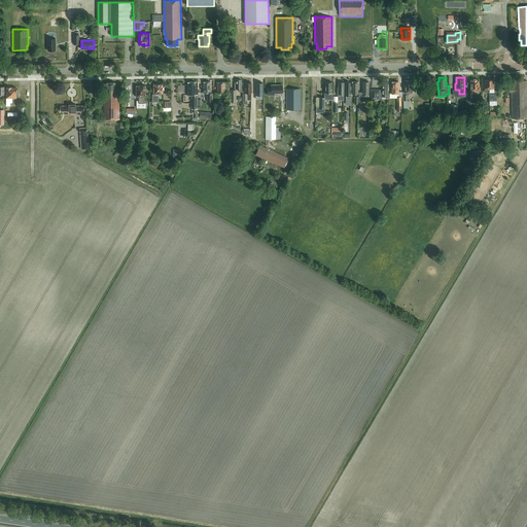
[(231,102),(236,102),(236,89),(239,89),(239,92),(242,92),(242,89),(241,89),(242,79),(236,79),(236,82),(235,82),(235,90),(231,90),(231,102)]
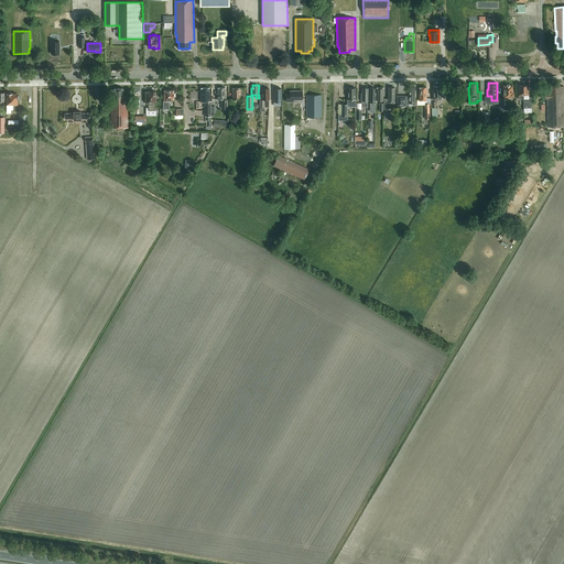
[(437,98),(444,98),(444,94),(441,94),(441,86),(433,86),(433,98),(431,98),(431,101),(432,101),(432,117),(437,117),(437,107),(436,107),(436,101),(437,101),(437,98)]
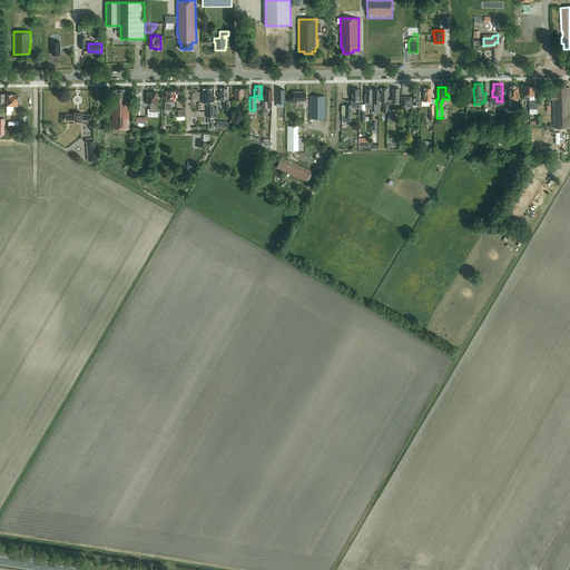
[(512,98),(520,98),(520,94),(518,94),(518,87),(509,87),(509,99),(505,99),(505,107),(512,107),(512,98)]
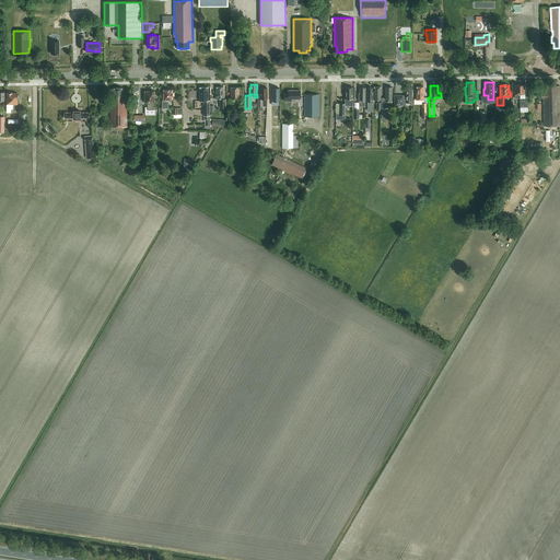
[(543,98),(544,121),(544,126),(559,125),(559,102),(559,85),(548,86),(548,88),(543,88),(543,92),(541,92),(541,98),(543,98)]
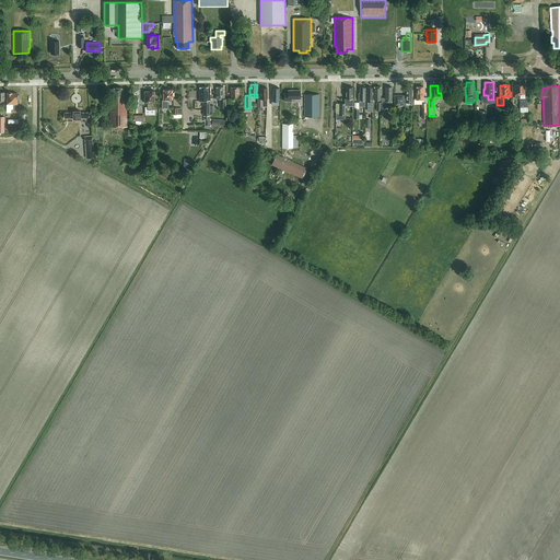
[(203,116),(210,116),(210,101),(208,101),(208,86),(199,88),(200,101),(203,101),(203,116)]
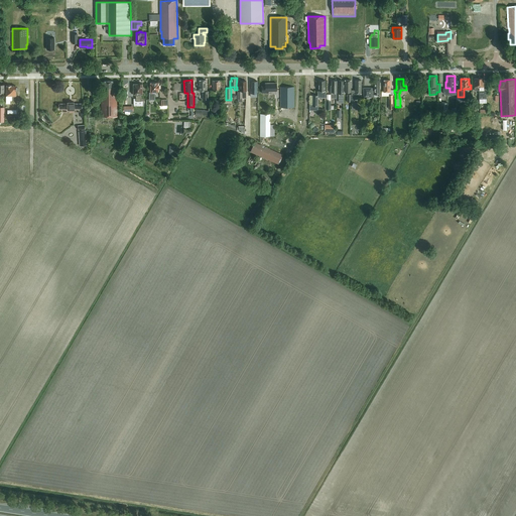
[(200,86),(199,86),(199,91),(203,91),(203,100),(209,99),(209,91),(207,91),(207,84),(206,84),(206,80),(200,80),(200,86)]
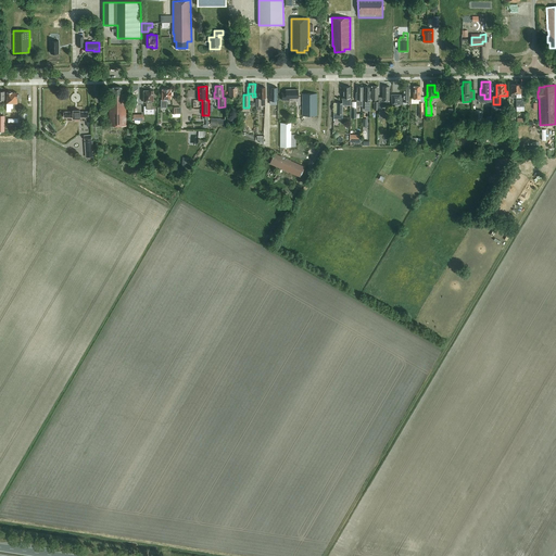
[(110,126),(126,126),(126,95),(122,95),(122,87),(112,87),(112,95),(110,95),(111,101),(109,101),(109,102),(103,103),(103,106),(109,106),(110,126)]
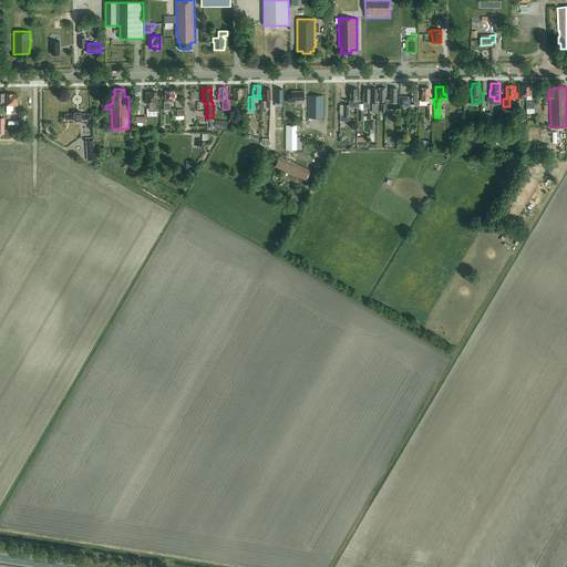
[(243,96),(246,96),(246,89),(234,89),(234,100),(232,100),(232,104),(239,104),(239,100),(243,100),(243,96)]
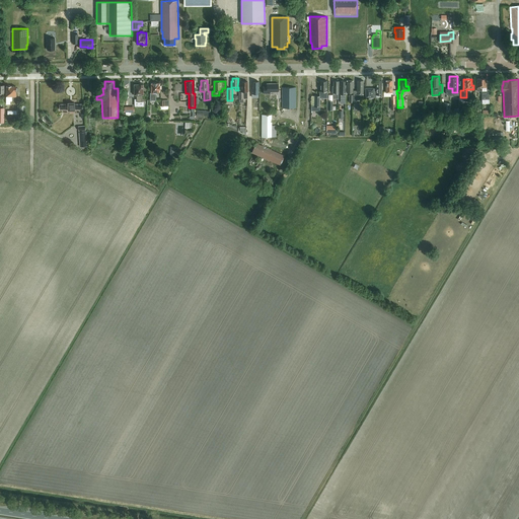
[(247,91),(248,91),(247,81),(241,82),(241,91),(239,91),(239,99),(243,99),(243,98),(247,98),(247,91)]
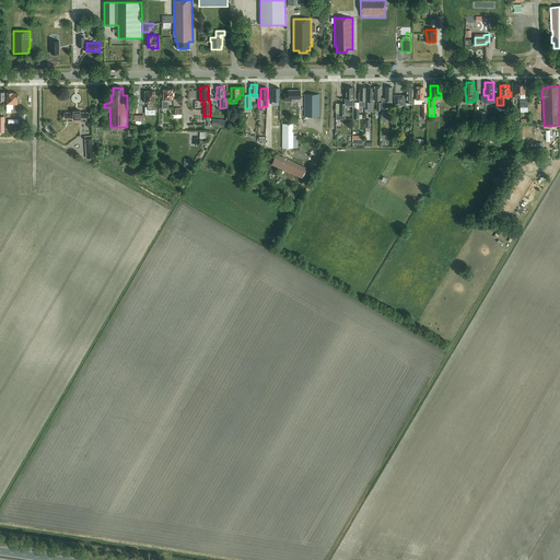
[(352,98),(352,88),(346,88),(346,98),(346,104),(339,104),(339,114),(336,114),(336,119),(345,120),(346,114),(346,108),(346,106),(352,106),(352,104),(353,98),(352,98)]
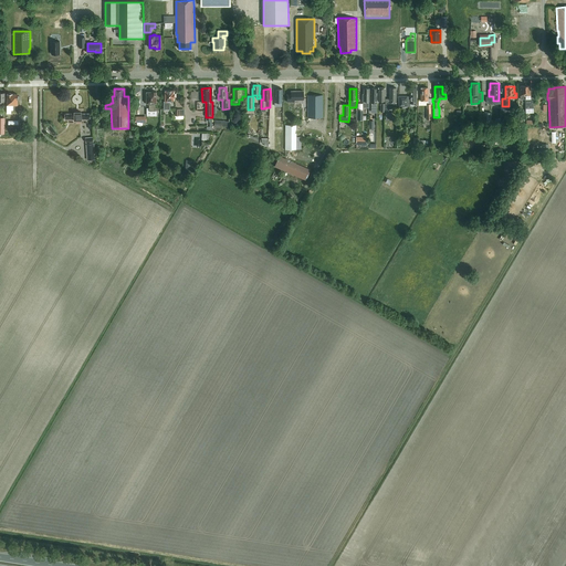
[(155,104),(156,104),(156,92),(155,92),(155,91),(153,91),(152,92),(146,92),(146,104),(149,104),(149,111),(155,111),(155,104)]
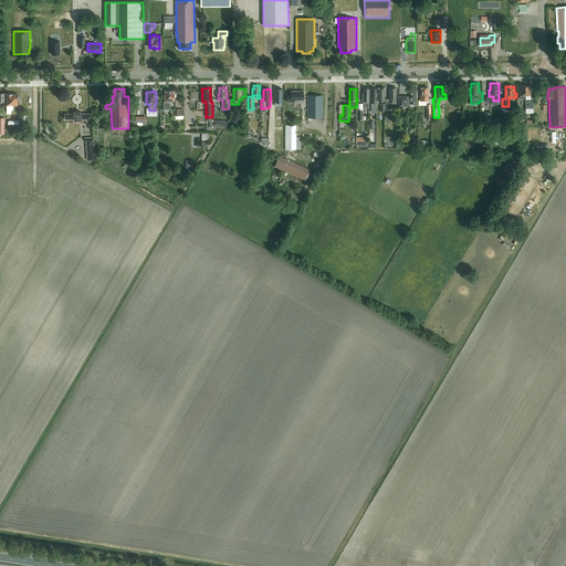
[(175,97),(175,94),(175,91),(165,91),(165,102),(164,102),(164,109),(170,109),(170,101),(175,101),(175,97)]
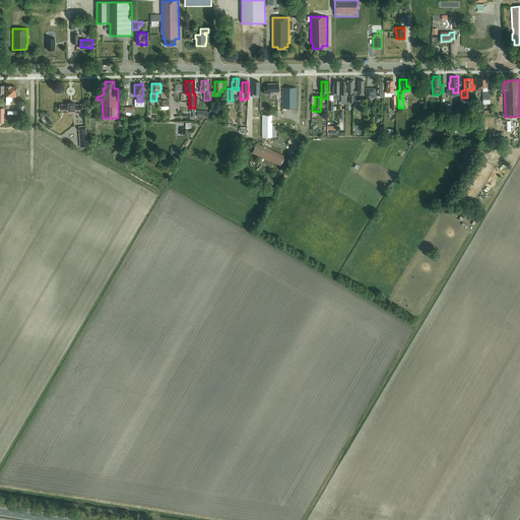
[(270,91),(279,91),(278,83),(267,83),(267,87),(264,87),(264,93),(270,93),(270,91)]
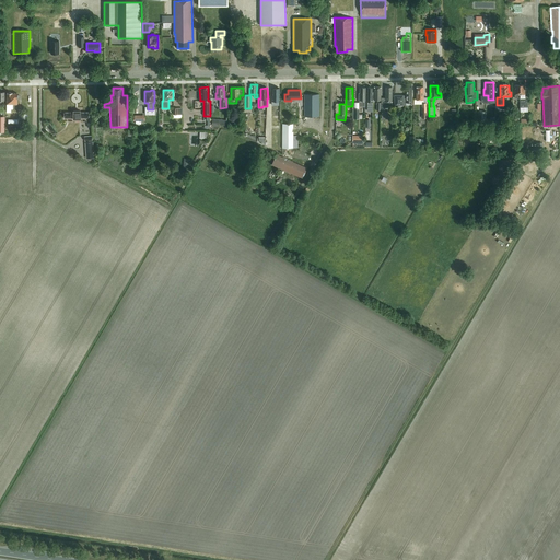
[(19,98),(20,97),(20,95),(19,95),(18,95),(18,93),(12,93),(11,93),(11,92),(9,92),(8,93),(7,93),(7,112),(10,112),(10,108),(12,108),(12,104),(18,104),(18,98),(19,98)]
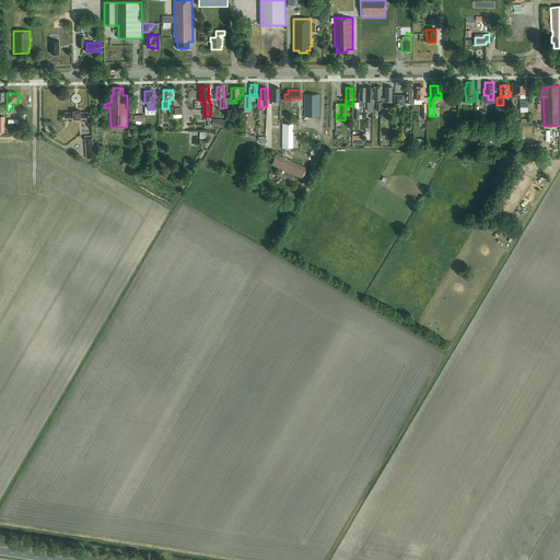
[(319,118),(319,94),(304,94),(304,117),(319,118)]
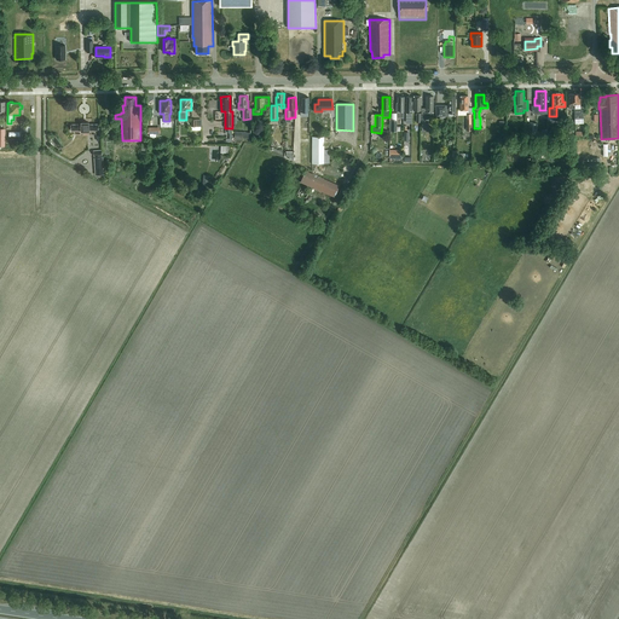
[(329,134),(328,131),(318,131),(319,137),(312,137),(312,173),(305,171),(300,183),(302,184),(334,197),(340,186),(324,179),(324,163),(324,138),(329,138),(329,134)]
